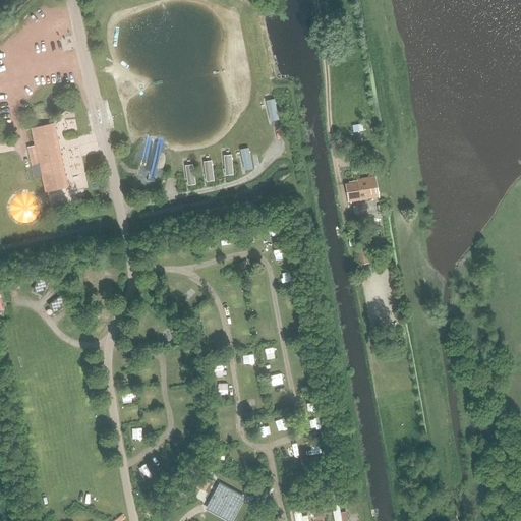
[(273,100),(265,102),(270,122),(278,120),(273,100)]
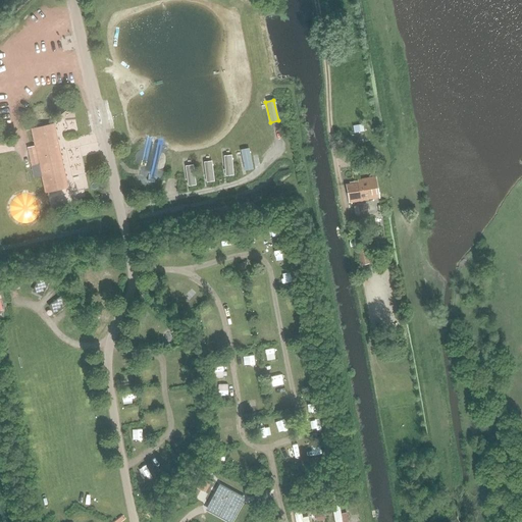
[(363,124),(353,126),(354,134),(364,132),(363,124)]
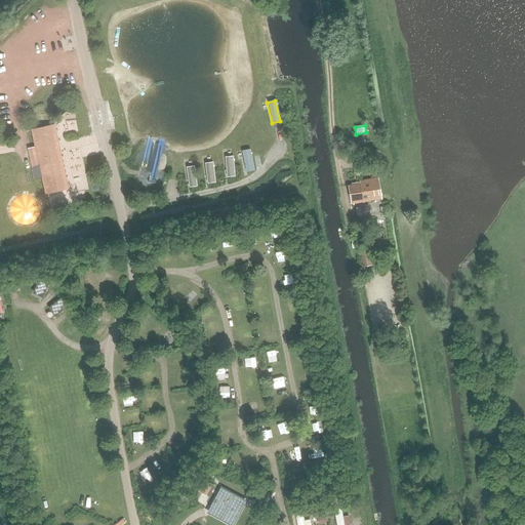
[(50,127),(35,130),(48,192),(65,189),(50,127)]
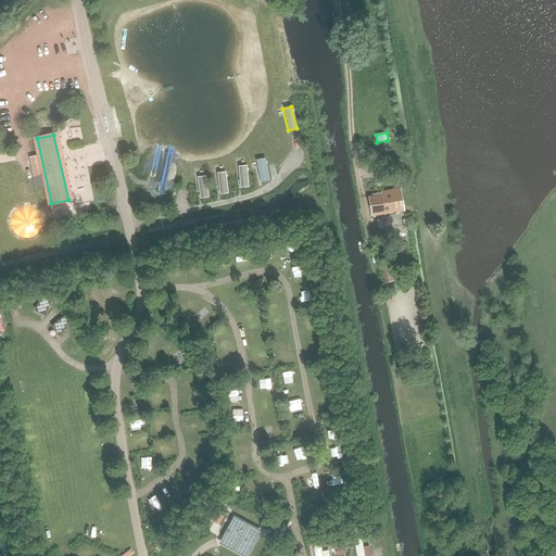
[(265,159),(256,160),(261,182),(269,181),(265,159)]
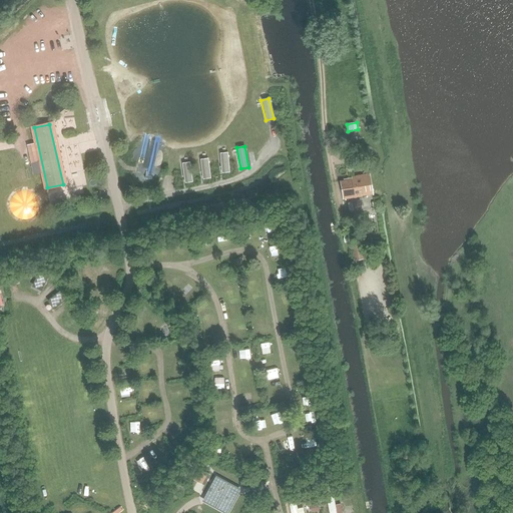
[(222,172),(229,171),(227,153),(220,153),(222,172)]
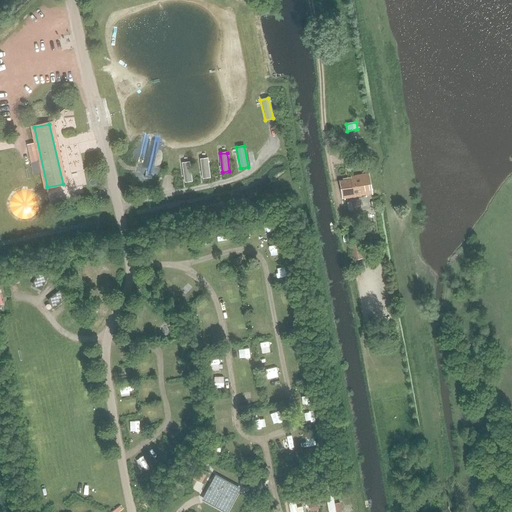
[(203,178),(210,177),(207,158),(200,159),(203,178)]
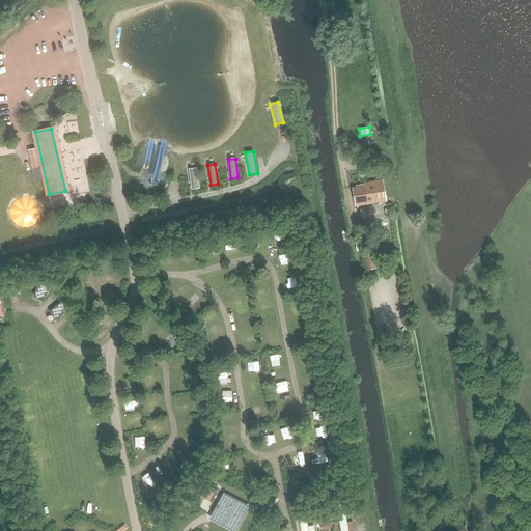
[(46,179),(43,167),(31,169),(34,182),(46,179)]
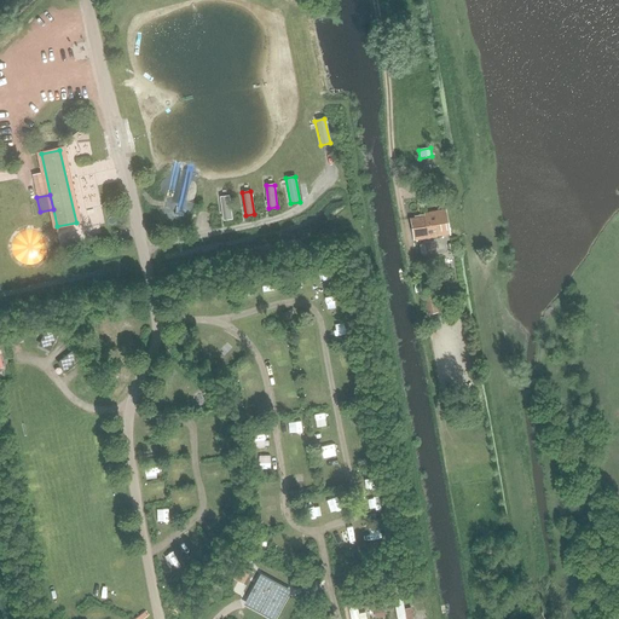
[(224,220),(232,219),(229,196),(220,197),(224,220)]
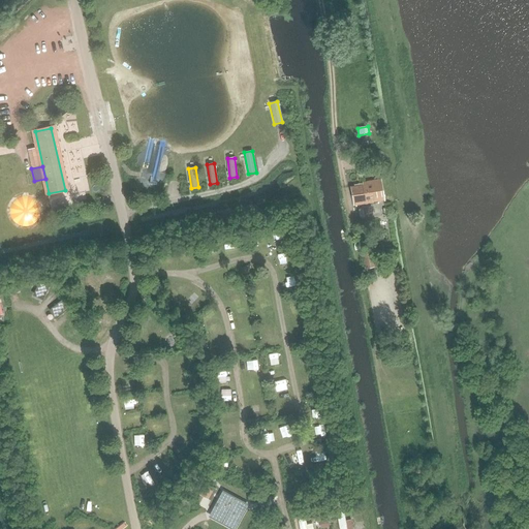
[(353,207),(383,201),(380,180),(362,183),(362,187),(350,189),(353,207)]
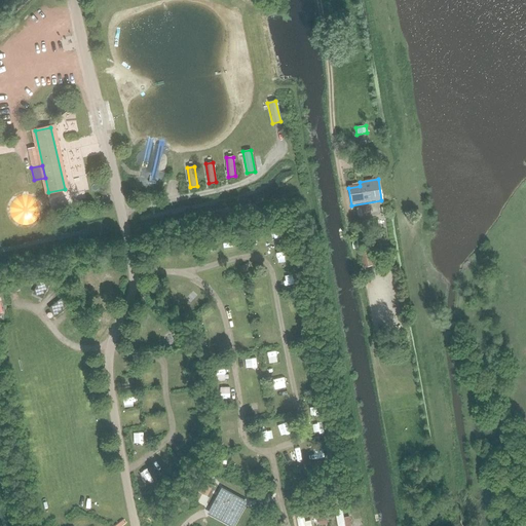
[(370,248),(359,251),(361,261),(372,258),(370,248)]
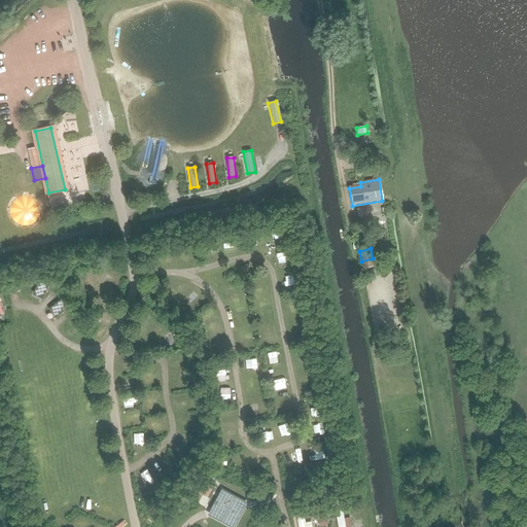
[(39,279),(32,294),(42,300),(49,284),(39,279)]
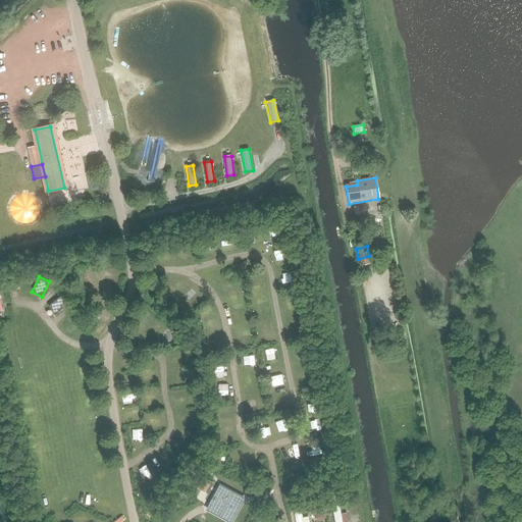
[(102,283),(91,290),(97,302),(109,296),(102,283)]
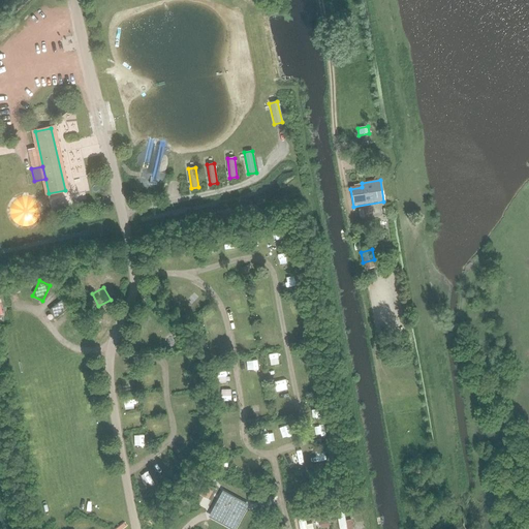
[(229,294),(231,305),(246,302),(245,291),(229,294)]
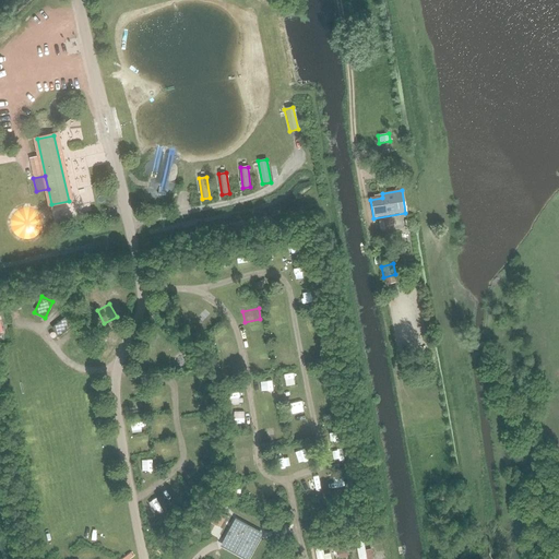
[(64,317),(50,329),(58,339),(72,326),(64,317)]
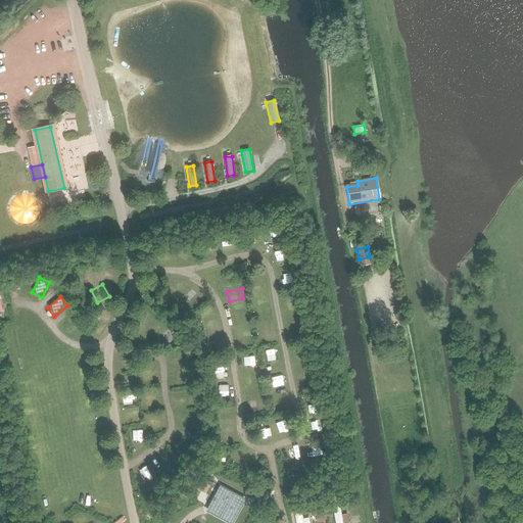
[(203,479),(197,490),(205,494),(211,483),(203,479)]
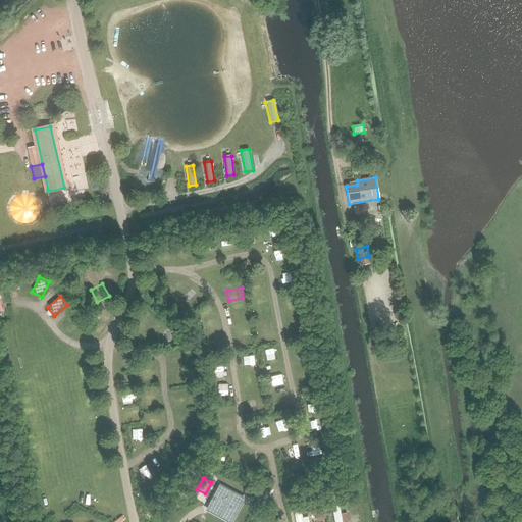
[(230,521),(243,500),(220,487),(208,510),(230,521)]
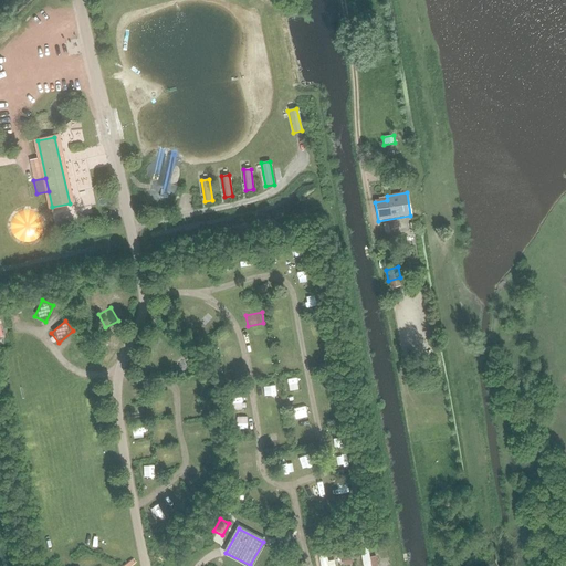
[(377,565),(376,555),(373,555),(370,546),(362,548),(365,565),(377,565)]
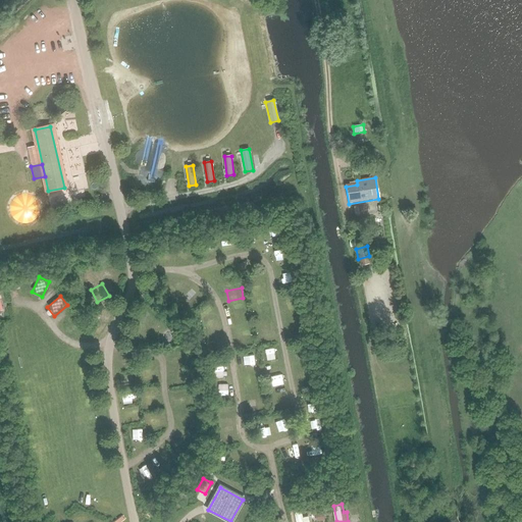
[(295,512),(297,521),(307,521),(304,510),(295,512)]
